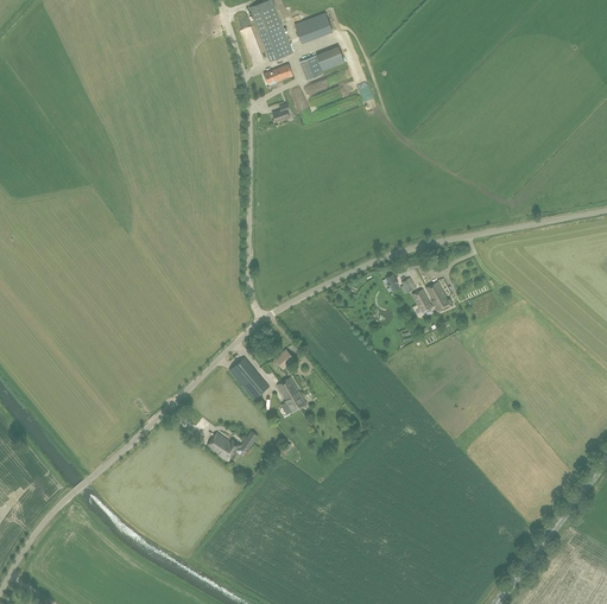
[(292,49),(280,20),(272,0),(258,0),(247,5),(269,58),(292,49)]
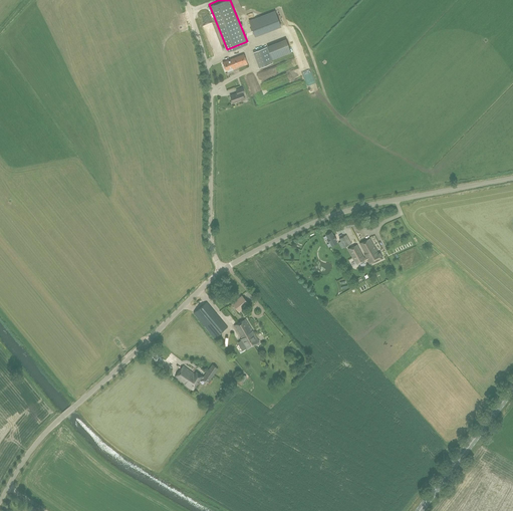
[(279,21),(274,8),(248,19),(253,31),(279,21)]
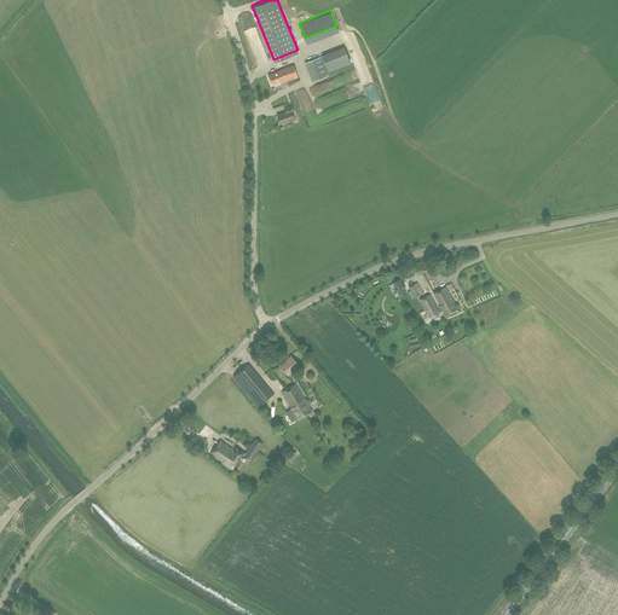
[(325,69),(319,53),(304,59),(310,75),(311,79),(327,73),(325,69)]
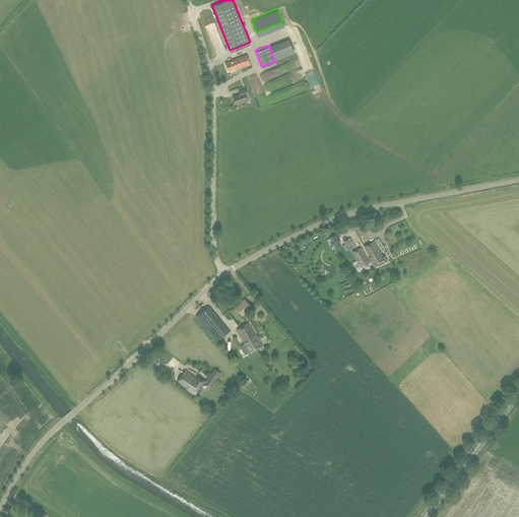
[(250,62),(246,52),(224,60),(228,68),(235,65),(236,67),(250,62)]
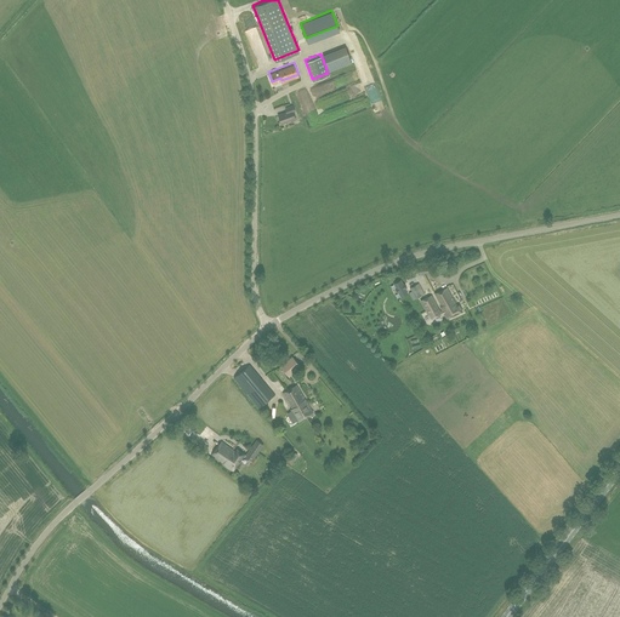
[(285,109),(277,112),(280,121),(295,115),(293,109),(294,108),(291,102),(284,104),(285,109)]
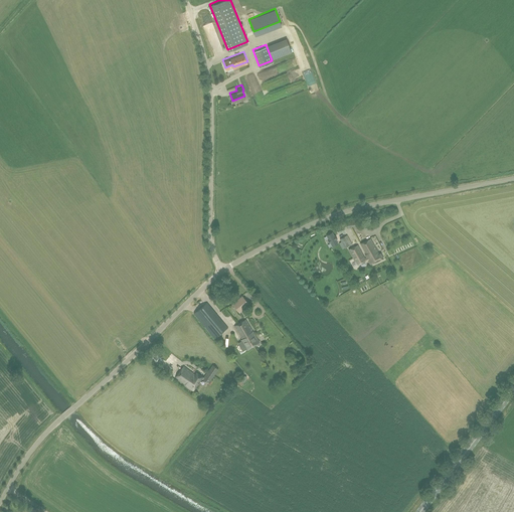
[(359,223),(358,216),(344,219),(346,225),(359,223)]
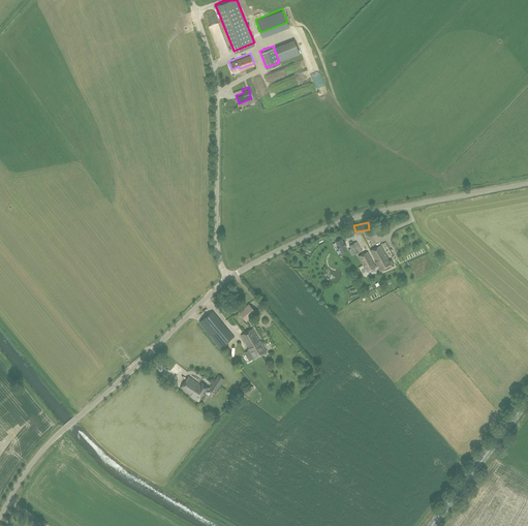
[(339,250),(345,247),(343,243),(344,243),(342,239),(341,239),(339,236),(334,239),(339,250)]
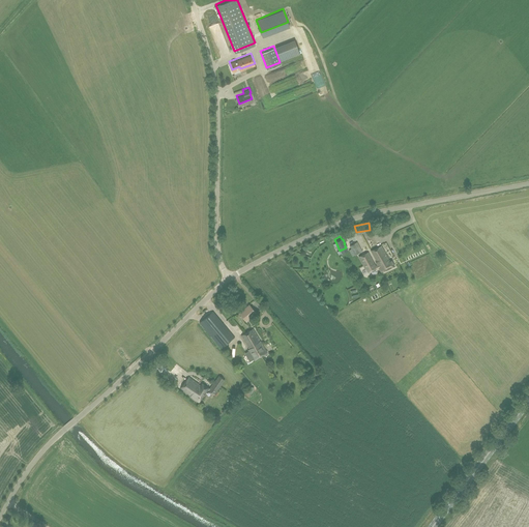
[(349,242),(354,252),(358,250),(353,240),(349,242)]
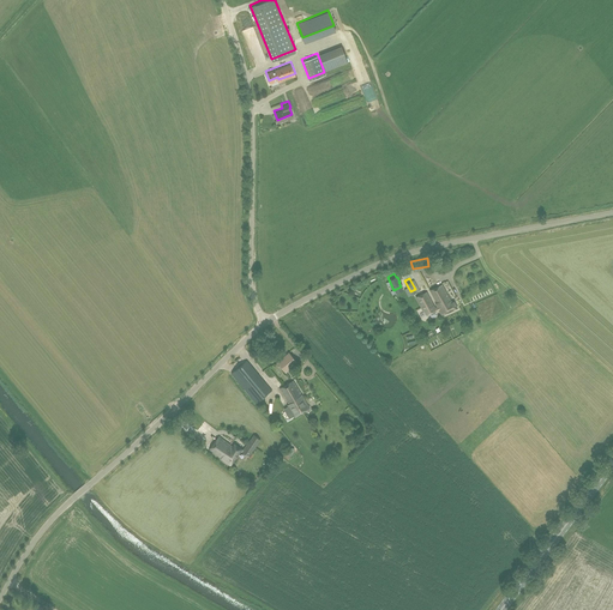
[(434,301),(436,302),(438,307),(440,312),(456,305),(452,299),(450,300),(440,282),(428,287),(436,299),(434,301)]
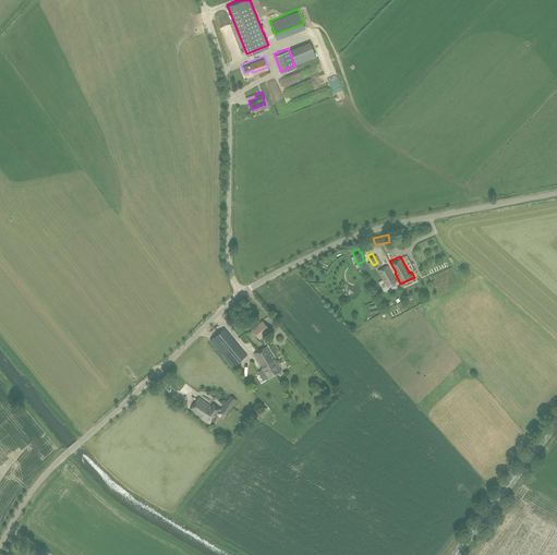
[(387,284),(398,279),(396,275),(394,276),(386,263),(377,267),(384,280),(385,280),(387,284)]
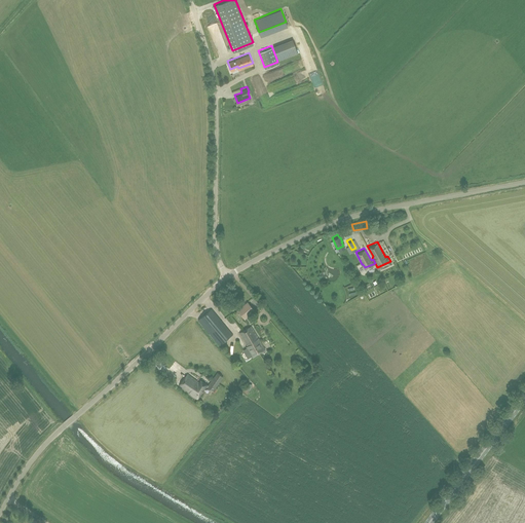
[(237,308),(244,315),(253,307),(247,300),(237,308)]
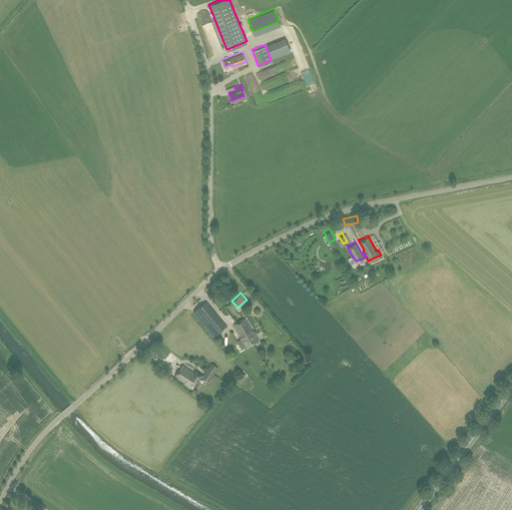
[(213,335),(226,324),(205,299),(192,310),(213,335)]
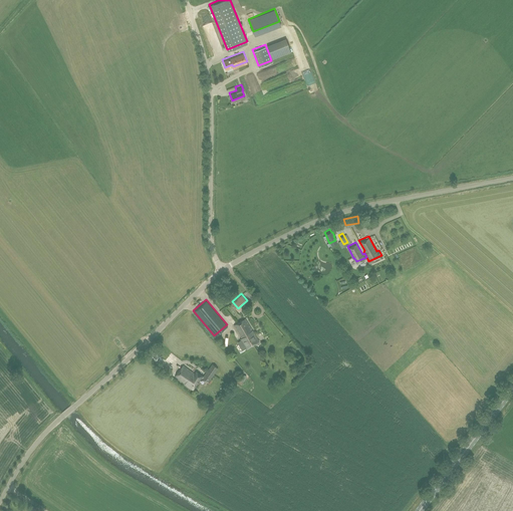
[(244,316),(237,320),(243,331),(245,329),(249,336),(248,337),(251,343),(258,339),(244,316)]
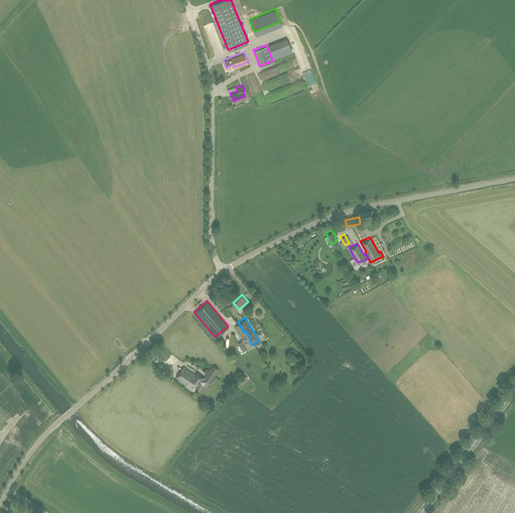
[(244,333),(238,322),(234,324),(241,337),(240,338),(246,348),(252,345),(249,339),(250,338),(246,331),(244,333)]
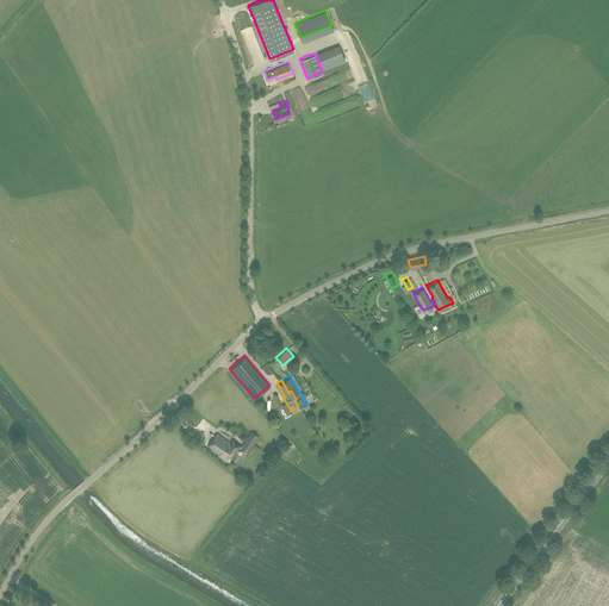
[(229,458),(238,444),(247,450),(258,433),(250,429),(241,443),(232,438),(230,441),(216,431),(207,444),(229,458)]
